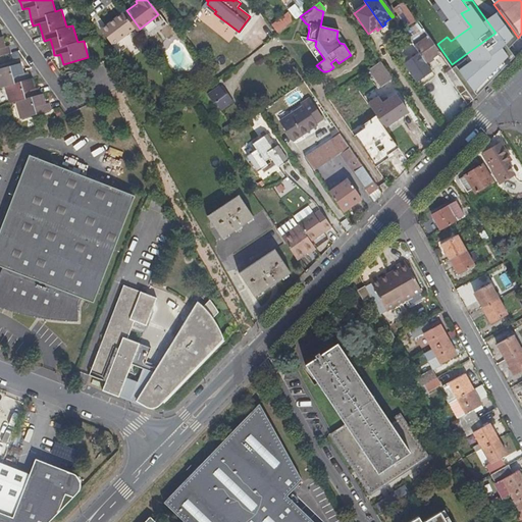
[(136,31),(140,29),(126,10),(123,13),(134,29),(136,31)]
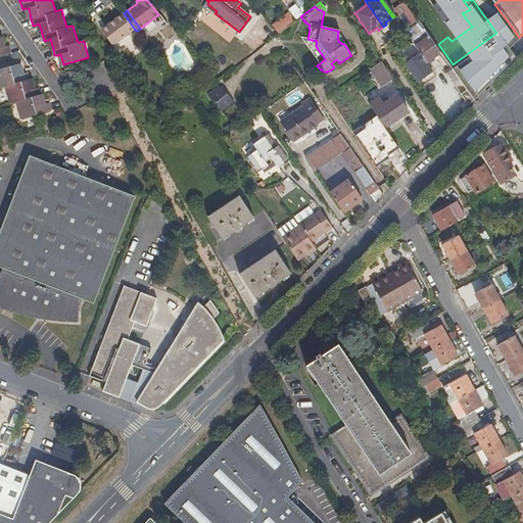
[(114,18),(126,35),(134,29),(124,13),(123,12),(114,18)]
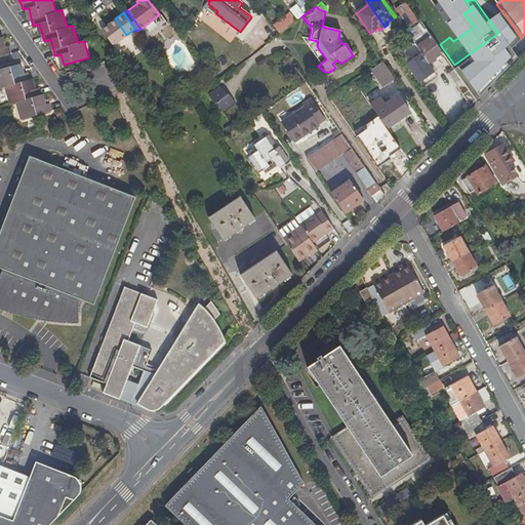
[(274,26),(280,34),(288,27),(296,21),(289,13),(274,26)]
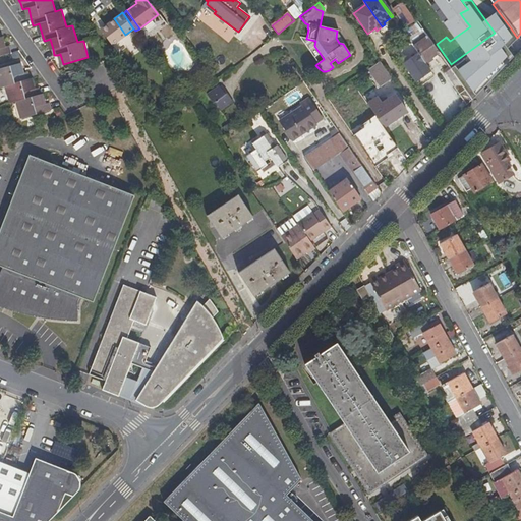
[(107,29),(102,33),(112,45),(125,35),(114,18),(105,25),(107,29)]
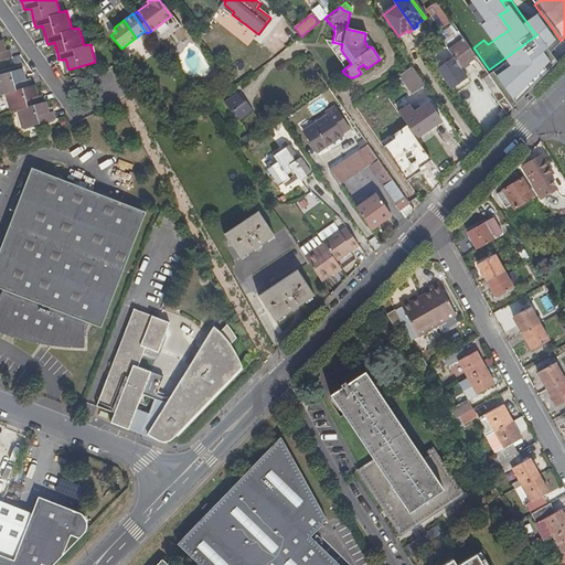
[(510,29),(504,22),(482,38),(483,40),(488,44),(510,29)]
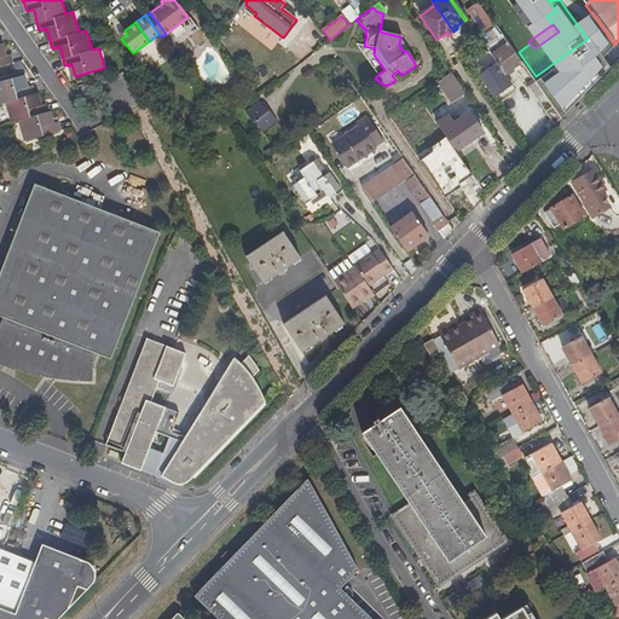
[(161,36),(158,34),(149,41),(151,45),(161,36)]
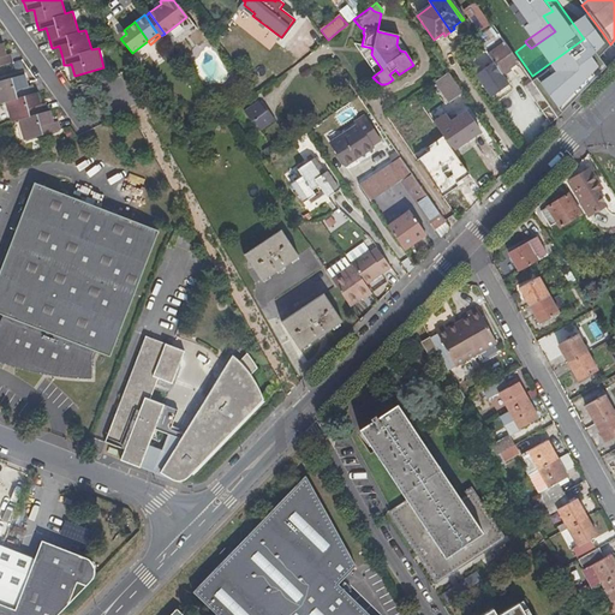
[(610,45),(603,34),(596,39),(604,49),(610,45)]
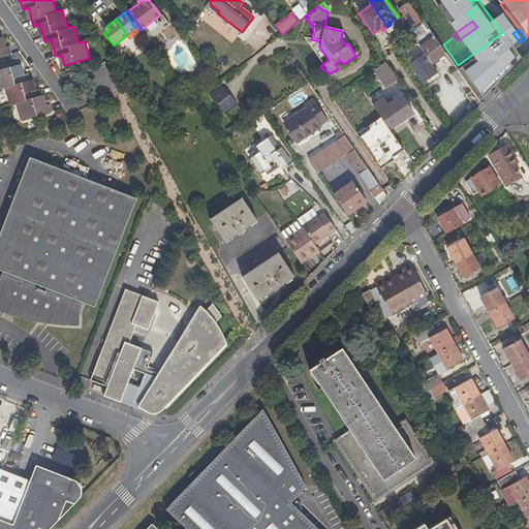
[(133,43),(142,37),(137,31),(129,38),(133,43)]
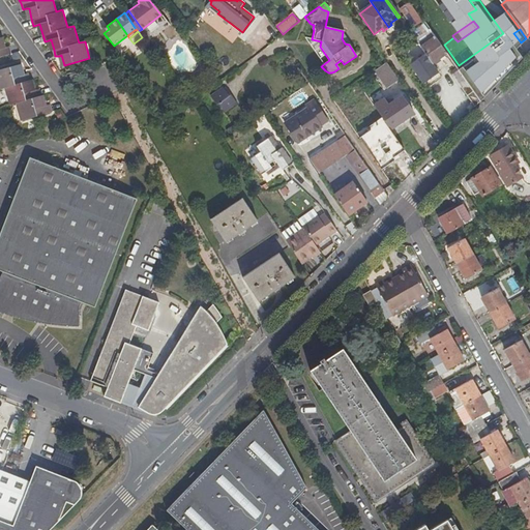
[(424,56),(431,65),(446,55),(430,31),(414,41),(424,56)]
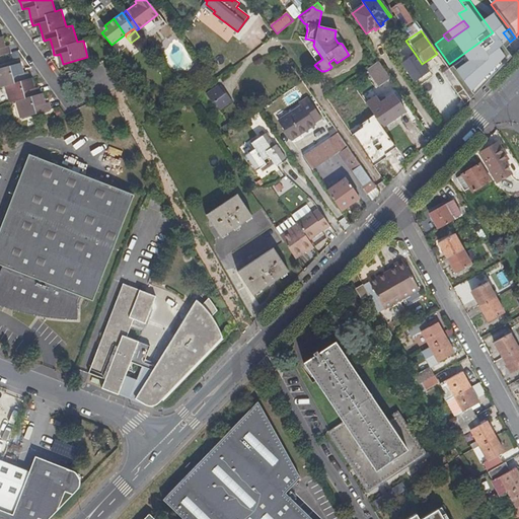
[(125,34),(112,45),(118,53),(131,43),(127,38),(125,34)]
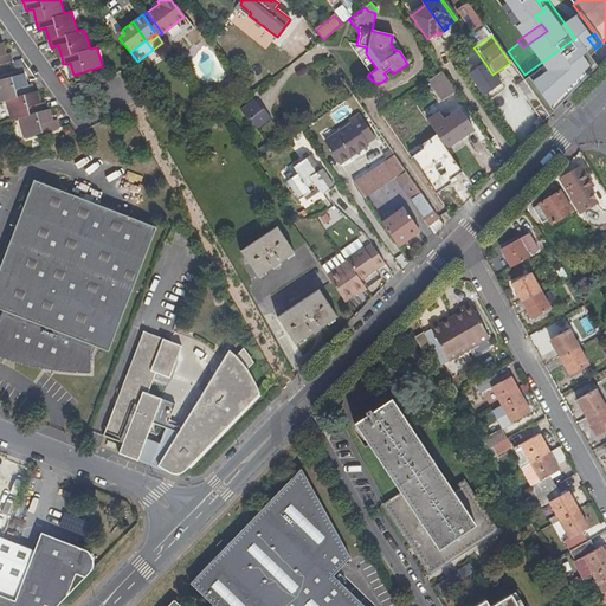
[(0,64),(13,62),(11,52),(6,53),(2,53),(0,43),(0,64)]
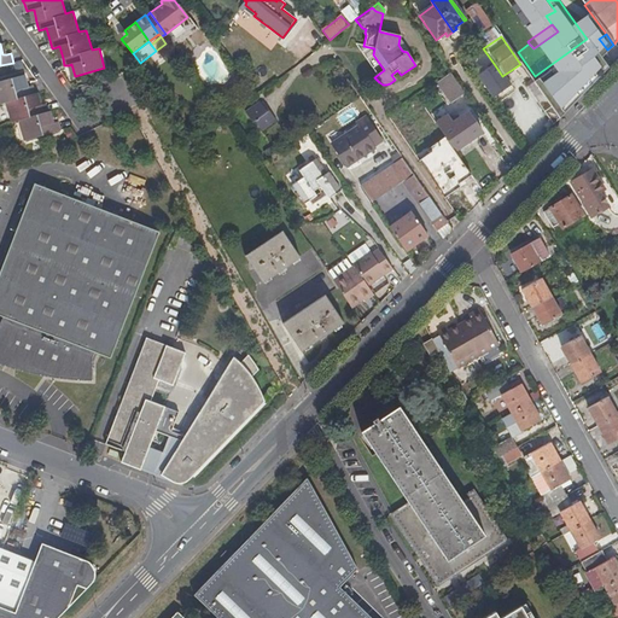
[(493,99),(511,87),(502,76),(495,65),(477,77),(493,99)]
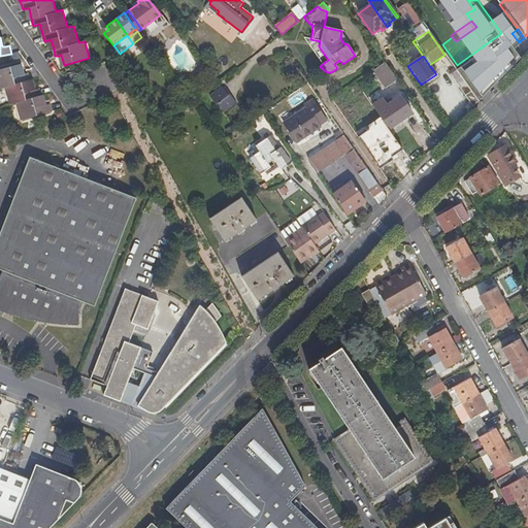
[(33,89),(30,80),(28,72),(25,73),(22,74),(19,64),(0,68),(0,88),(5,87),(10,104),(17,102),(21,119),(52,110),(50,102),(46,103),(44,104),(41,95),(38,88),(35,89),(33,89)]
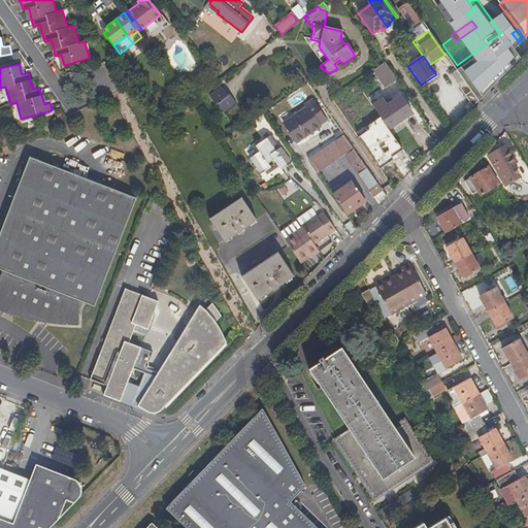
[(396,79),(388,69),(380,74),(388,86),(396,79)]
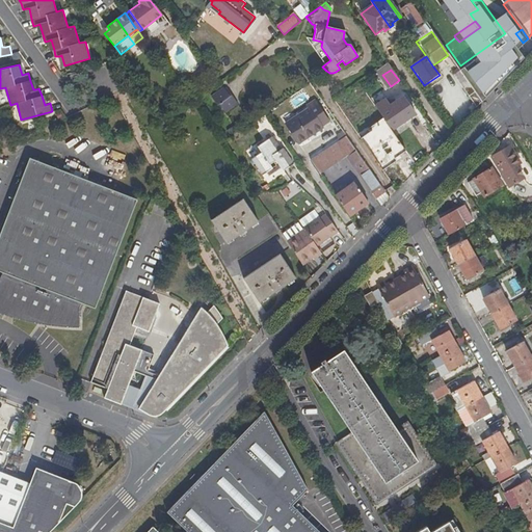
[(476,108),(481,103),(459,71),(453,76),(476,108)]
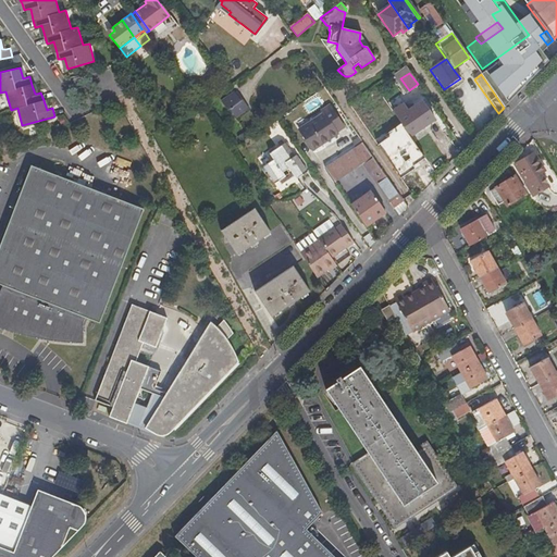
[(239,100),(235,94),(234,91),(220,101),(227,110),(229,110),(235,118),(248,108),(242,99),(239,100)]
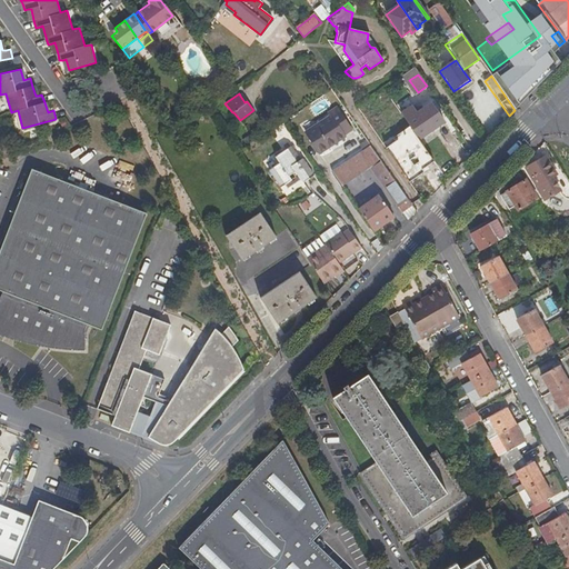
[(416,141),(440,123),(428,105),(413,116),(408,109),(398,116),(416,141)]
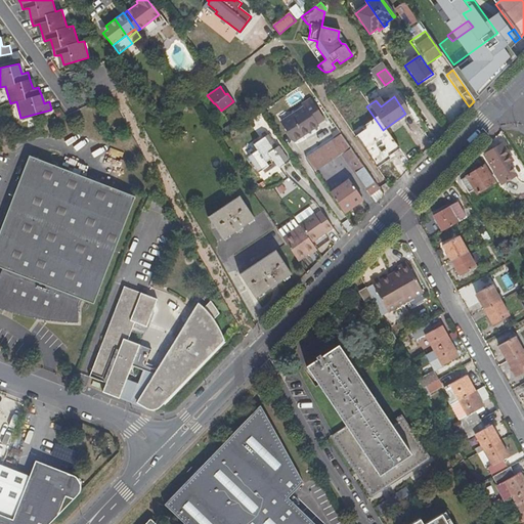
[(316,124),(322,119),(308,99),(301,104),(303,106),(280,123),(294,142),(317,126),(316,124)]
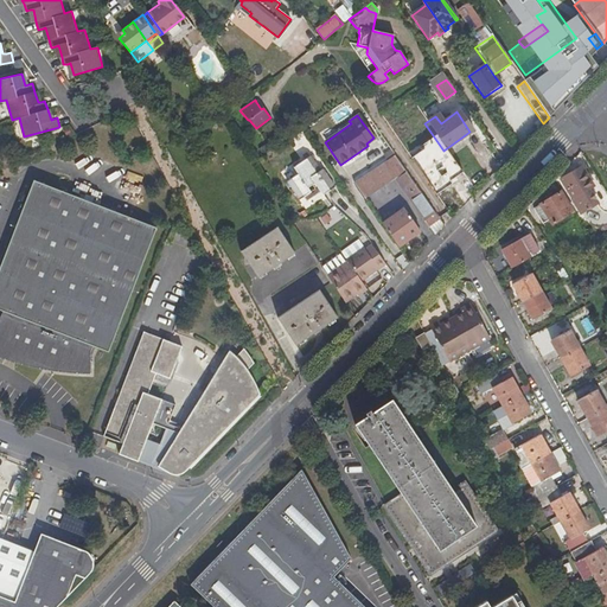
[(324,195),(334,186),(323,168),(320,171),(311,157),(294,167),(299,174),(287,183),(299,200),(304,198),(306,203),(321,192),(324,195)]
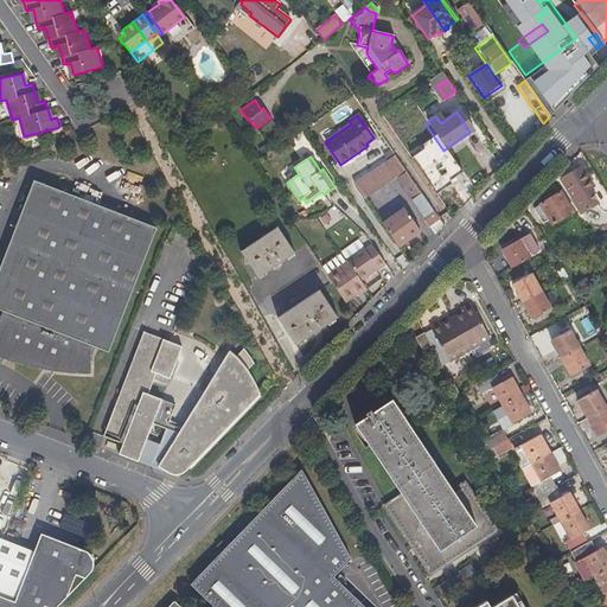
[(438,221),(394,157),(353,183),(364,199),(394,179),(428,228),(438,221)]
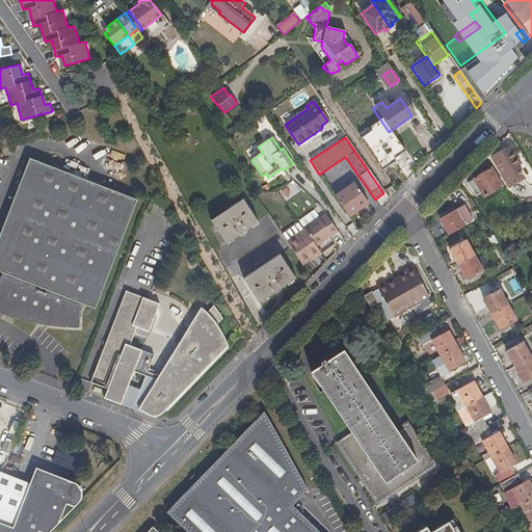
[(509,148),(490,158),(501,175),(501,177),(508,189),(523,181),(515,167),(520,165),(509,148)]
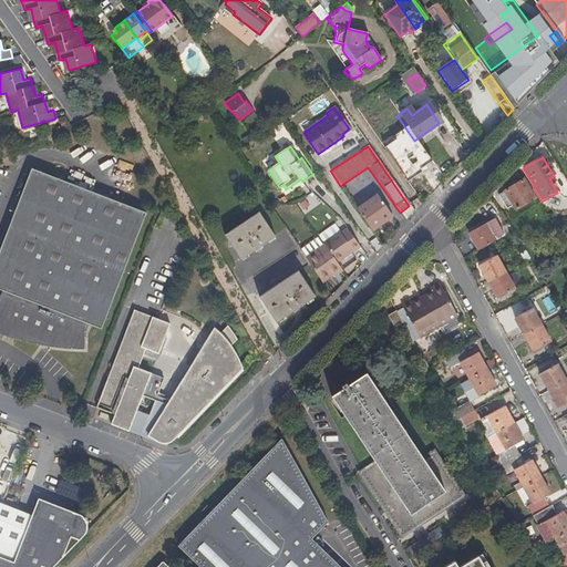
[(0,286),(44,171),(35,167),(0,258),(0,286)]
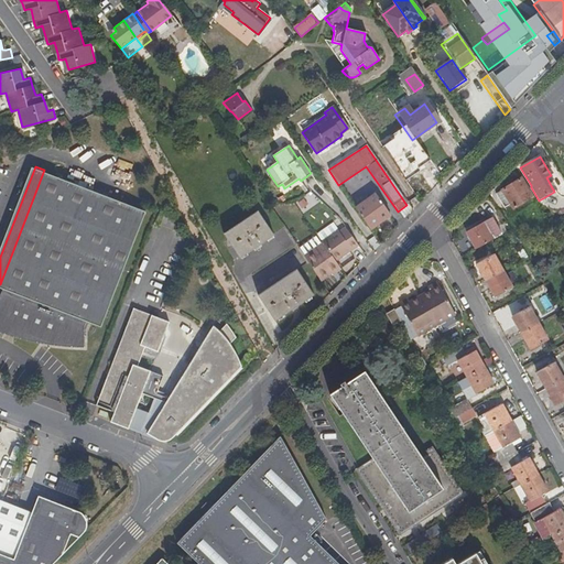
[(35,269),(115,300),(130,258),(149,208),(44,170),(0,284),(0,290),(4,292),(0,303),(0,334),(4,336),(7,333),(10,334),(35,269)]
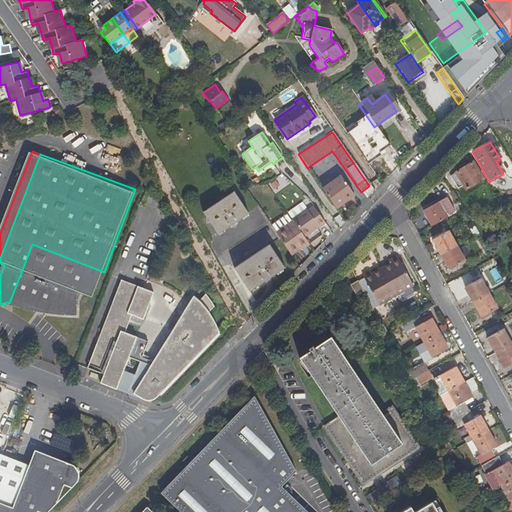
[(472,164),(450,177),(457,190),(462,187),(465,191),(483,181),(472,164)]
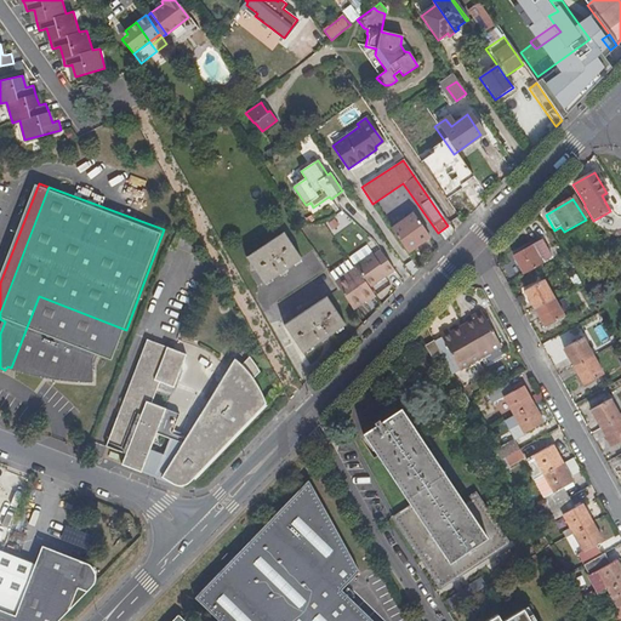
[(391,231),(406,254),(429,239),(414,215),(406,220),(403,216),(397,221),(399,224),(391,231)]
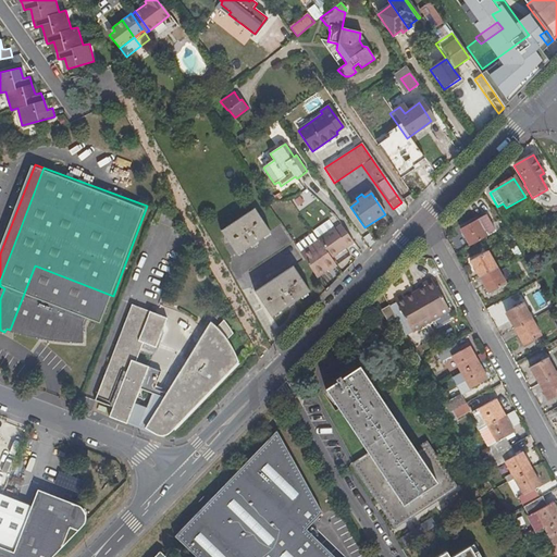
[(238,256),(271,233),(256,209),(222,231),(238,256)]
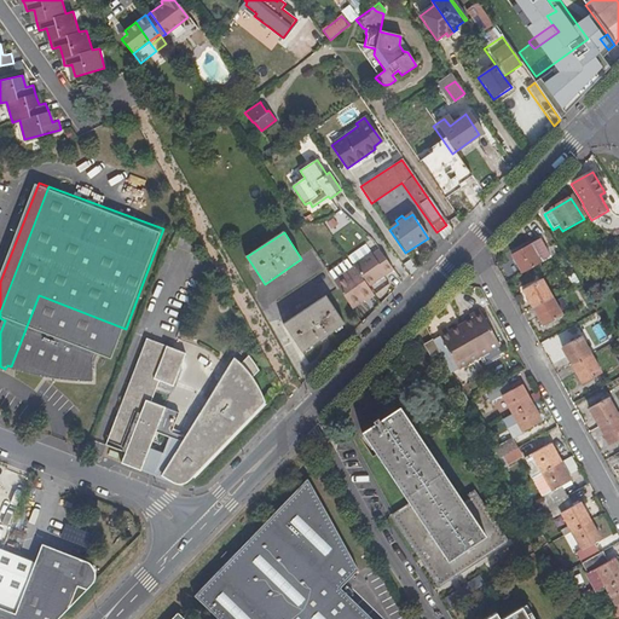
[(512,256),(521,273),(549,259),(538,241),(512,256)]
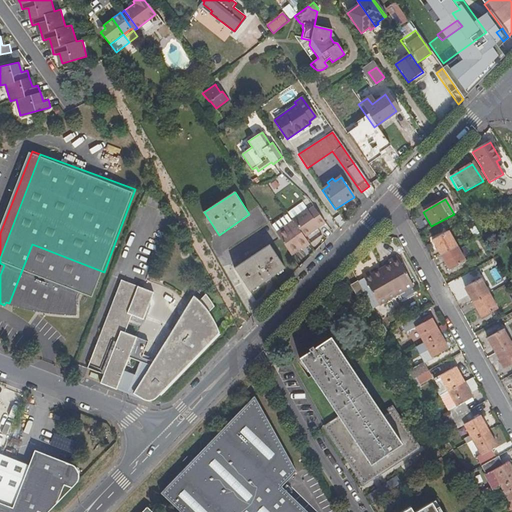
[(305,238),(324,224),(312,208),(308,211),(307,210),(292,220),(293,222),(305,238)]
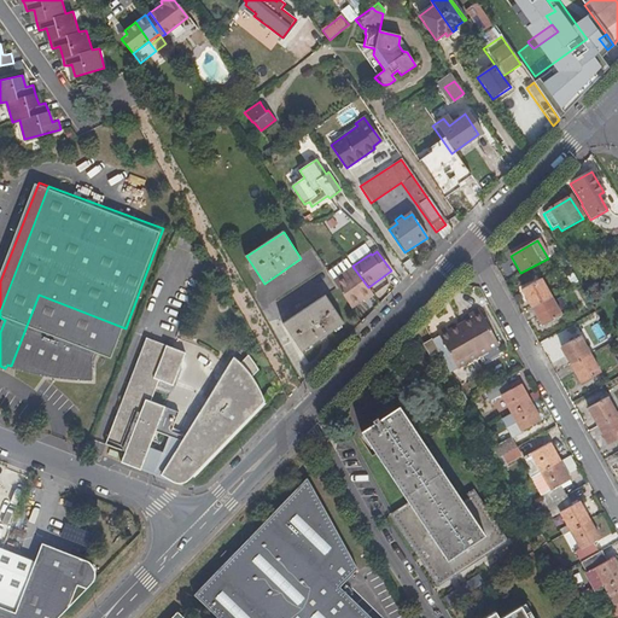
[(373,293),(368,287),(354,268),(334,283),(350,307),(361,298),(363,301),(373,293)]
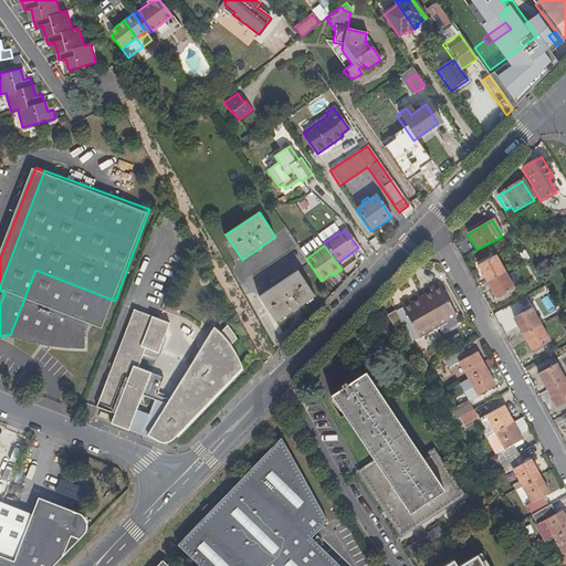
[(477,266),(486,283),(503,273),(493,258),(477,266)]
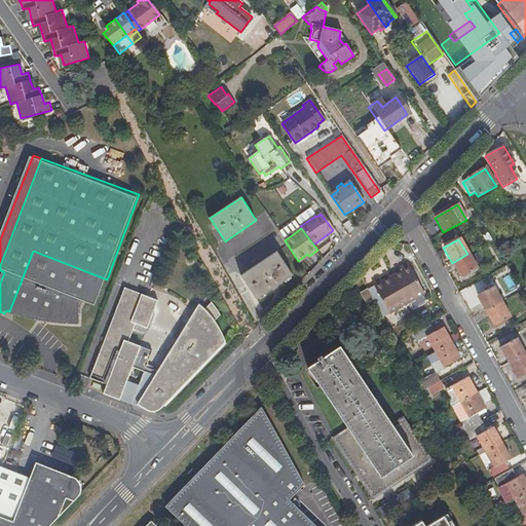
[(96,307),(107,279),(33,251),(9,311),(11,312),(10,313),(15,315),(15,313),(28,316),(27,321),(35,323),(49,325),(80,327),(80,311),(81,306),(82,302),(96,307)]
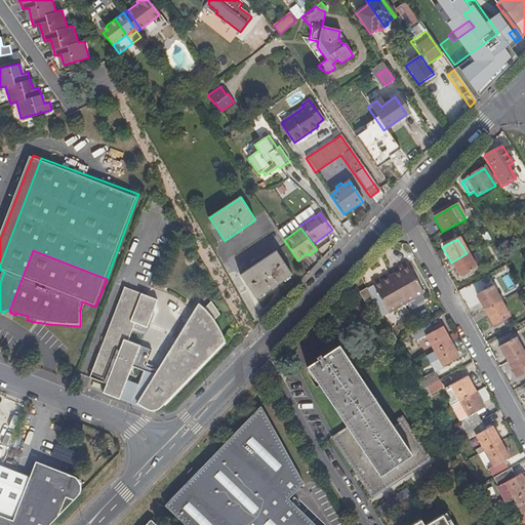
[(255,299),(292,275),(277,251),(241,276),(255,299)]
